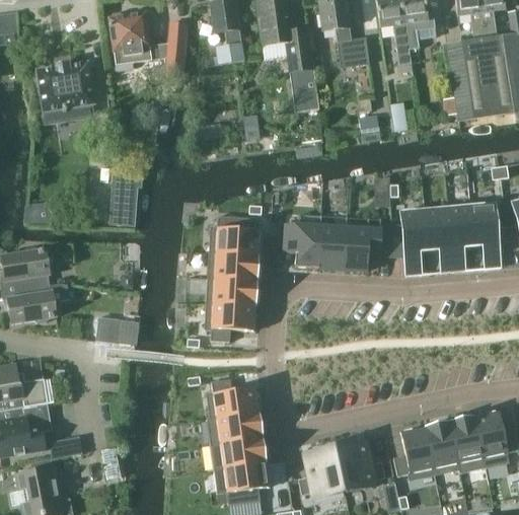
[(216,55),(206,56),(207,64),(217,63),(242,59),(239,42),(240,42),(234,0),(223,0),(213,0),(213,1),(211,2),(215,30),(226,29),(228,43),(215,45),(216,55)]
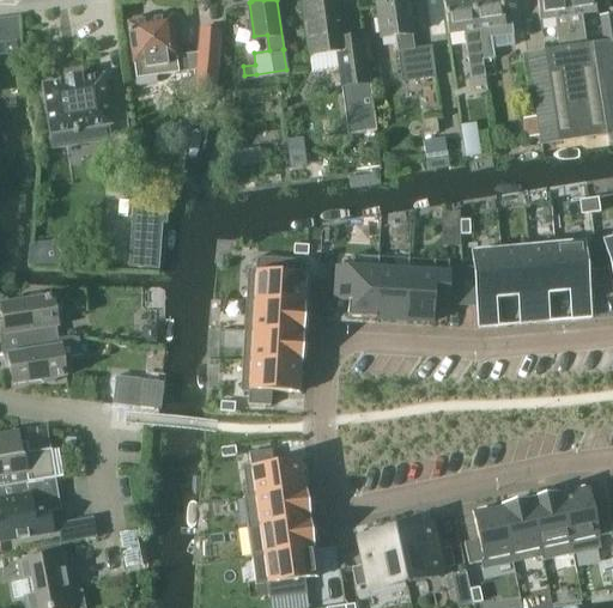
[(302,0),(308,49),(310,49),(313,68),(339,66),(340,81),(341,81),(347,131),(376,127),(370,78),(369,79),(363,31),(362,31),(347,32),(344,0),(302,0)]
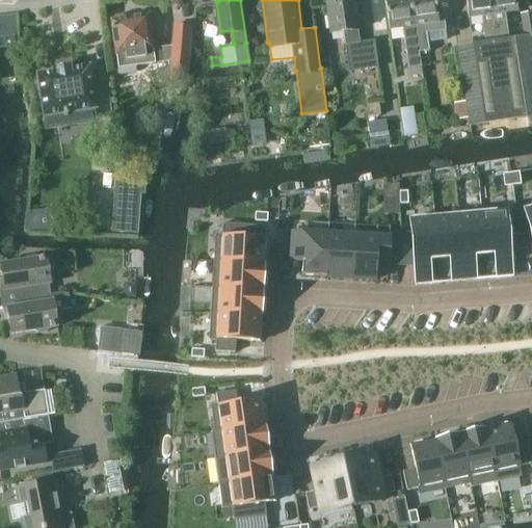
[(375,60),(378,59),(375,35),(363,37),(357,0),(328,0),(333,29),(346,27),(347,40),(344,40),(348,68),(376,63),(375,60)]
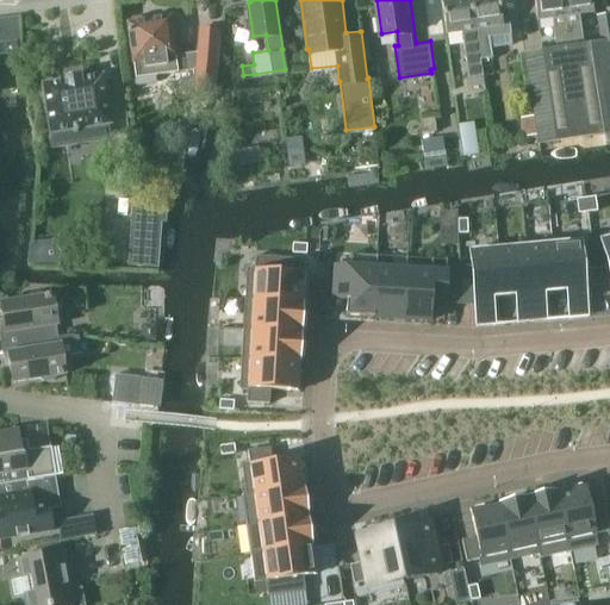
[(471,78),(485,75),(481,57),(480,58),(472,0),(442,0),(448,32),(462,30),(471,78)]
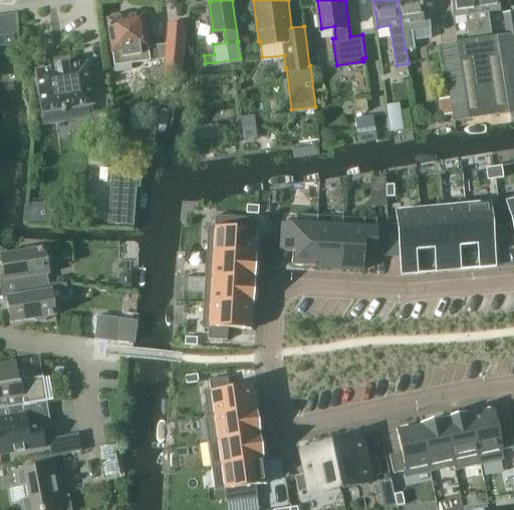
[(398,0),(405,49),(406,48),(416,47),(414,29),(431,26),(428,7),(423,8),(422,0),(398,0)]
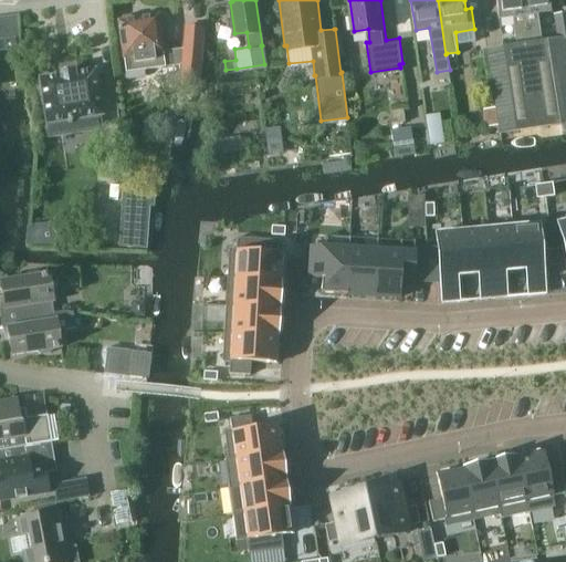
[(513,14),(517,42),(528,41),(523,0),(496,0),(499,17),(513,14)]
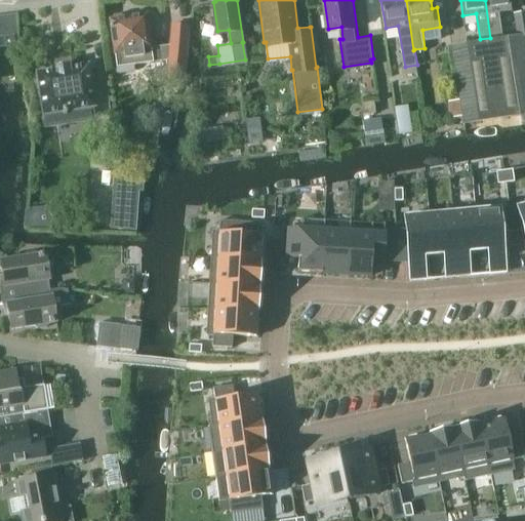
[(485,0),(490,38),(500,36),(496,10),(511,8),(510,0),(485,0)]
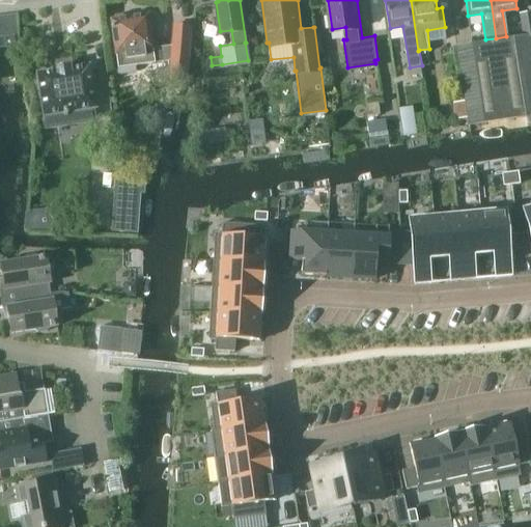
[(0,8),(0,27),(20,26),(19,7),(0,8)]
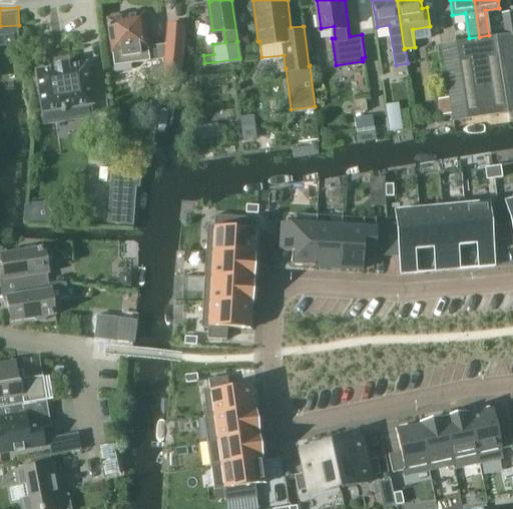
[(512,8),(502,10),(505,33),(512,31),(512,8)]
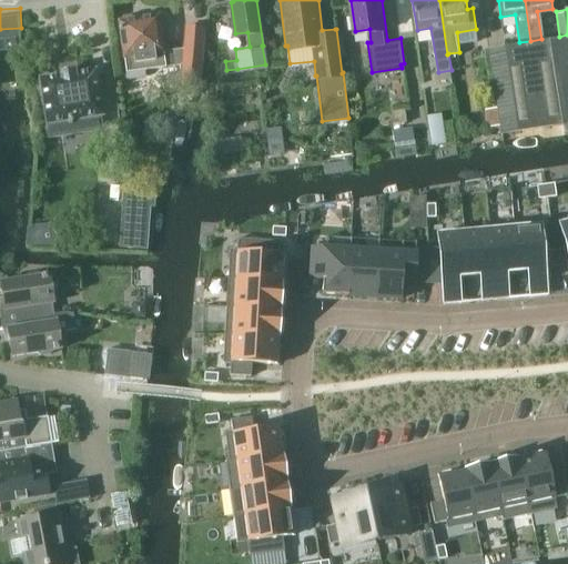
[(128,71),(166,67),(165,64),(181,62),(179,84),(199,86),(201,63),(202,47),(204,24),(185,22),(184,44),(163,48),(159,13),(137,17),(132,12),(123,13),(121,19),(120,19),(128,71)]
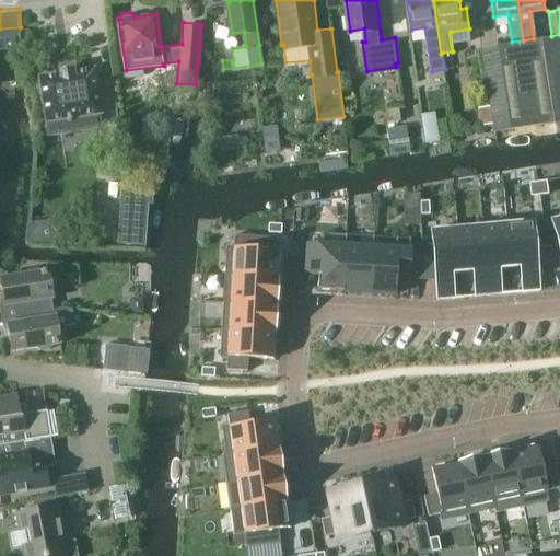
[(558,120),(558,118),(559,118),(559,34),(551,36),(534,38),(523,41),(512,42),(481,46),(490,103),(492,120),(494,130),(558,120)]
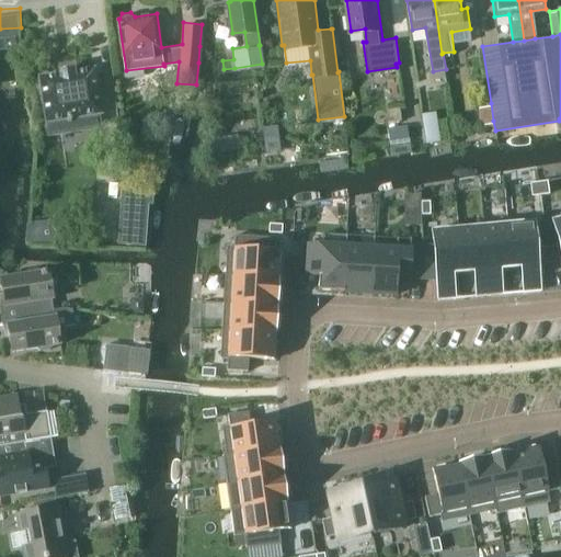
[(87,114),(101,112),(94,66),(73,69),(73,67),(59,69),(59,71),(38,75),(47,133),(72,129),(71,121),(70,116),(87,114)]
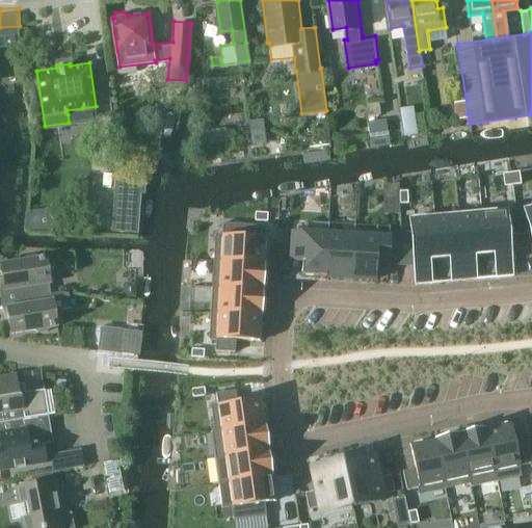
[(466,98),(453,99),(456,116),(468,114),(466,98)]
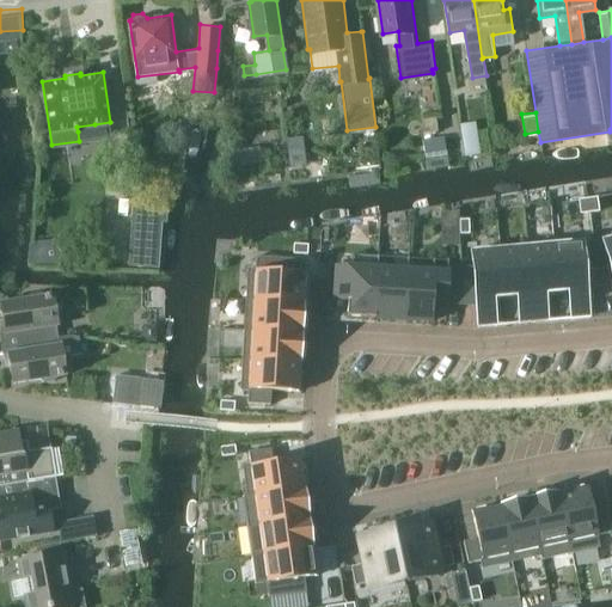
[(436,114),(422,116),(424,129),(439,128),(436,114)]
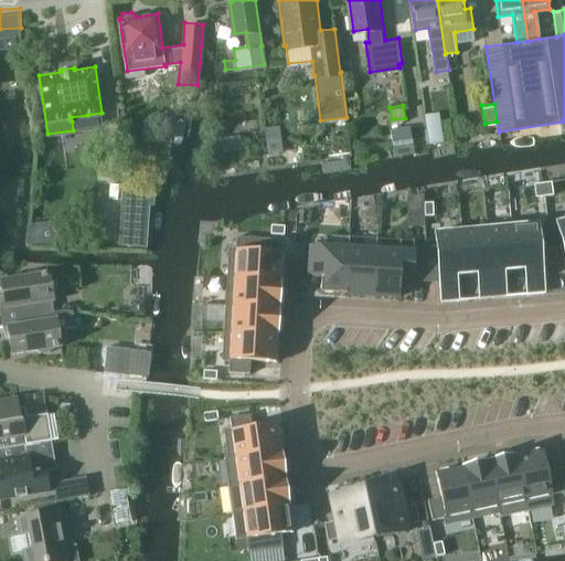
[(438,108),(424,110),(428,140),(443,138),(438,108)]
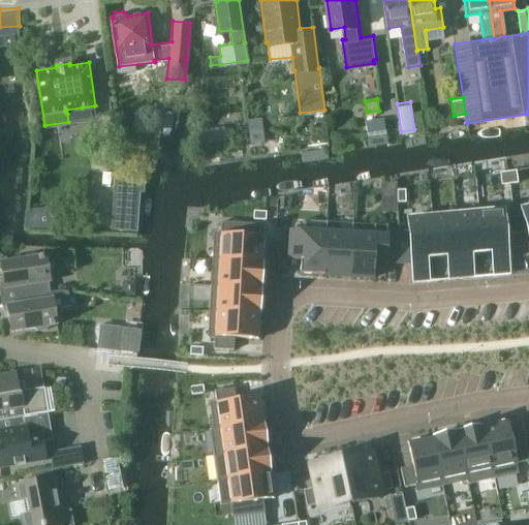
[(261,116),(247,117),(249,129),(262,127),(261,116)]
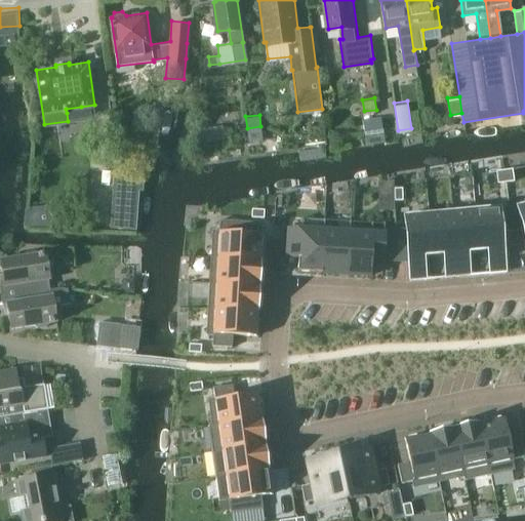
[(363,117),(366,142),(385,139),(381,115),(363,117)]
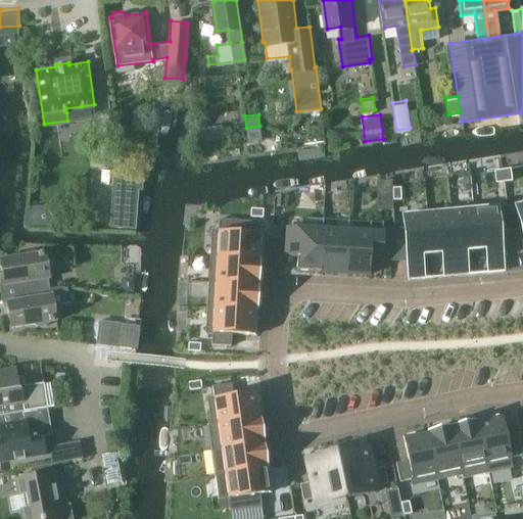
[(511,166),(503,167),(504,179),(512,178),(511,166)]
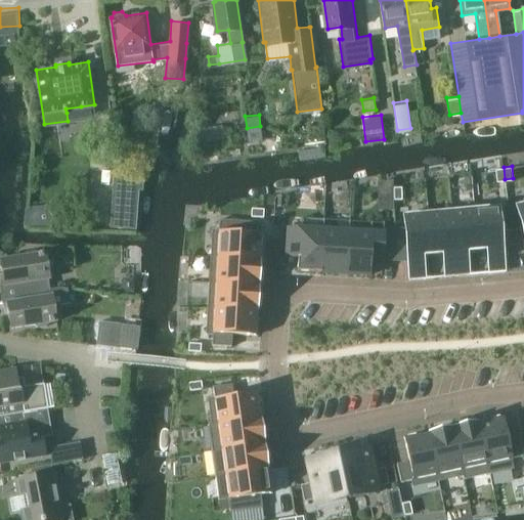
[(504,167),(495,168),(497,180),(505,179),(504,167)]
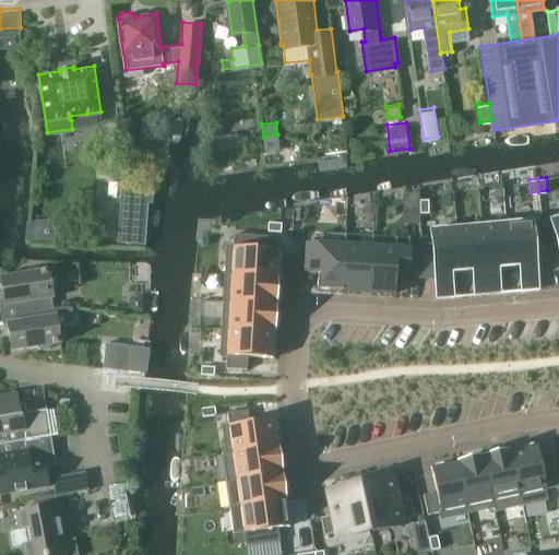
[(428,197),(419,198),(420,211),(429,210),(428,197)]
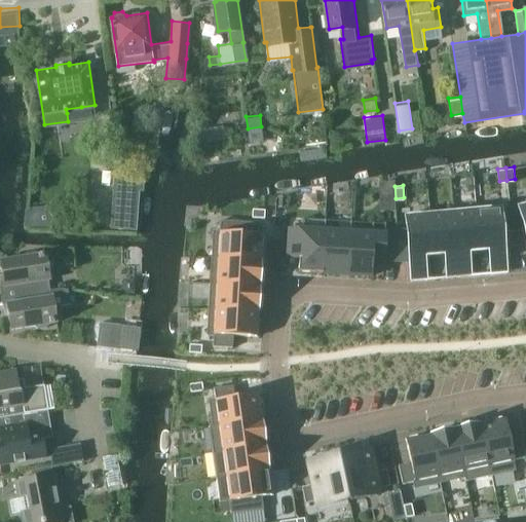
[(139,188),(113,186),(110,227),(136,229),(139,188)]
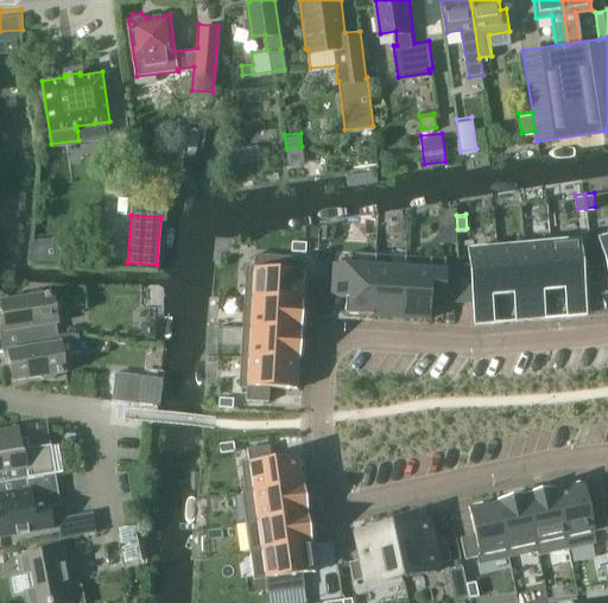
[(607,227),(597,230),(607,271),(607,227)]
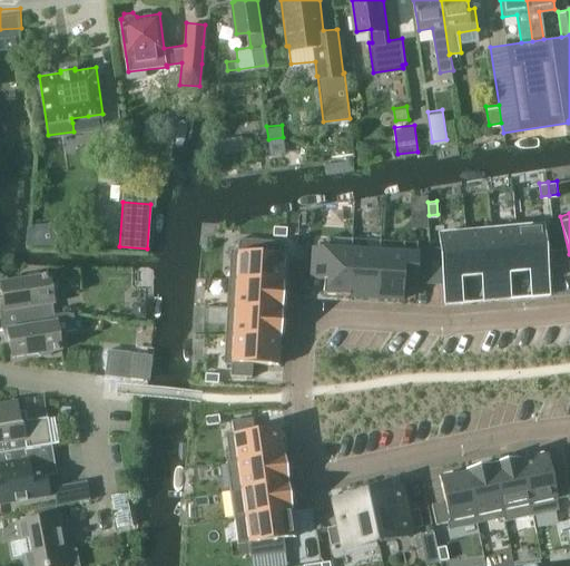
[(542,216),(516,220),(520,269),(530,267),(531,282),(548,281),(542,216)]
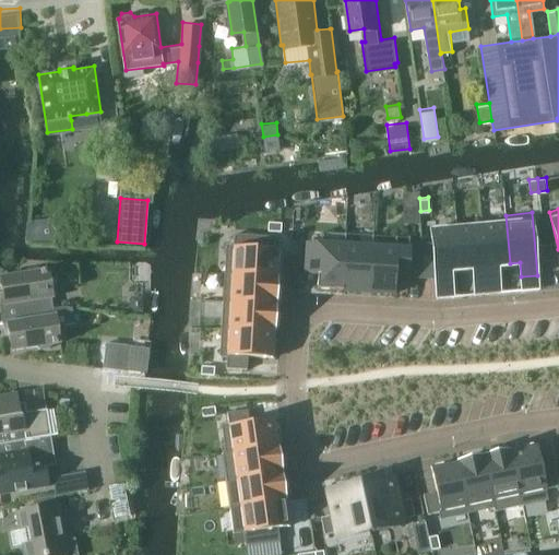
[(506,215),(479,217),(480,222),(482,222),(487,282),(499,281),(498,264),(510,263),(506,215)]
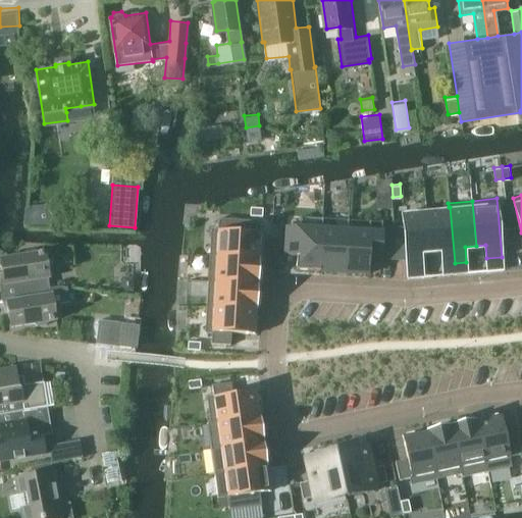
[(25,205),(23,222),(35,222),(35,204),(25,205)]
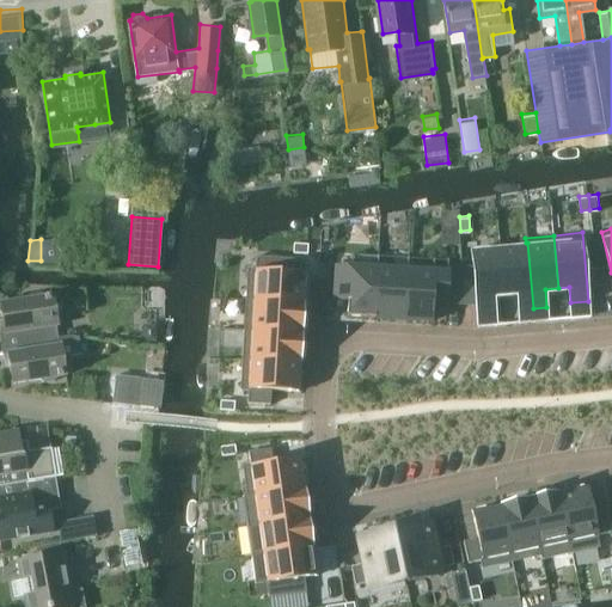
[(294,240),(293,250),(307,251),(308,241),(294,240)]
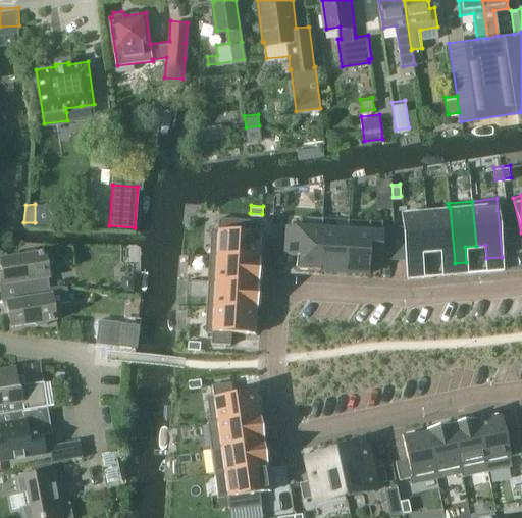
[(449,207),(426,209),(430,250),(441,249),(442,265),(455,263),(450,207),(449,207)]
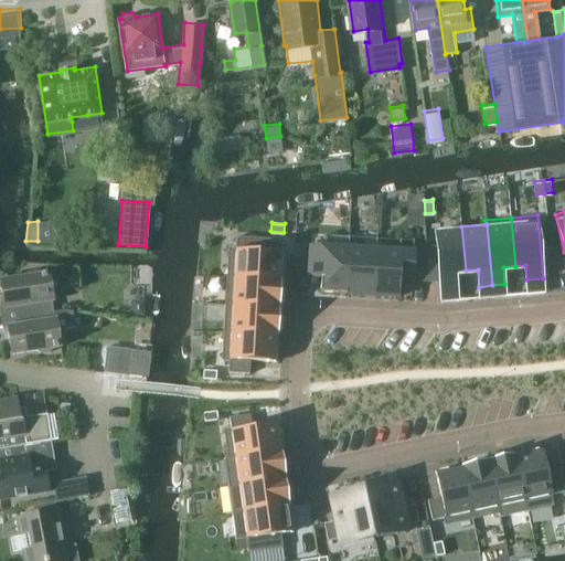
[(461,226),(435,230),(440,287),(457,286),(456,272),(466,271),(461,226)]
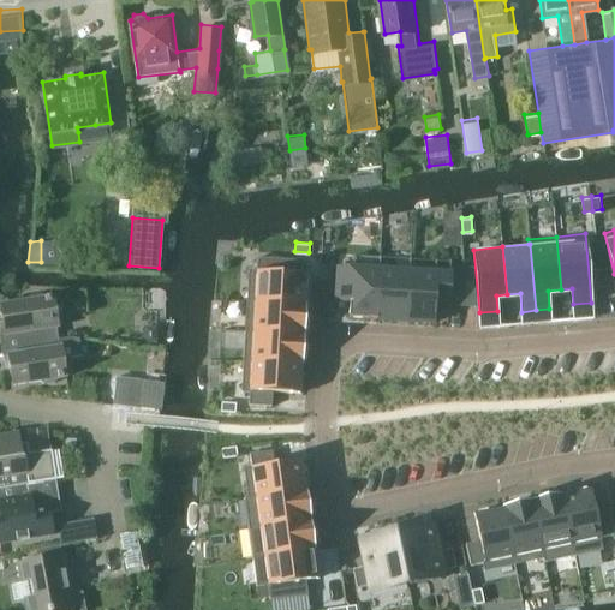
[(257,255),(255,298),(305,301),(308,273),(294,271),(296,257),(257,255)]
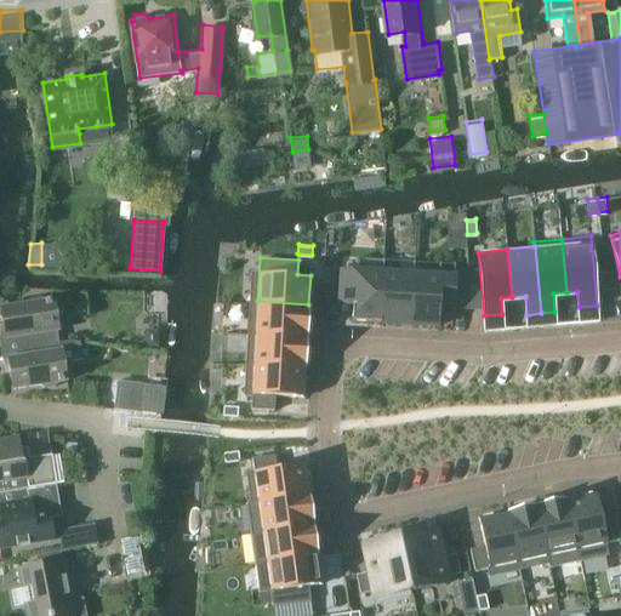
[(342,264),(340,301),(354,302),(353,318),(380,319),(383,269),(343,267),(343,264),(342,264)]
